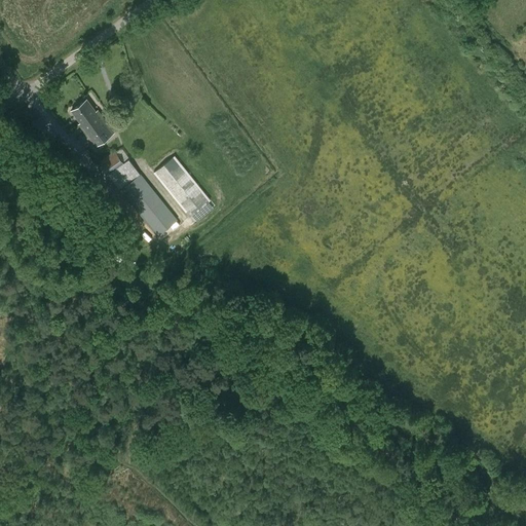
[(79,124),(82,128),(101,115),(98,111),(96,112),(86,100),(72,111),(80,123),(79,124)]
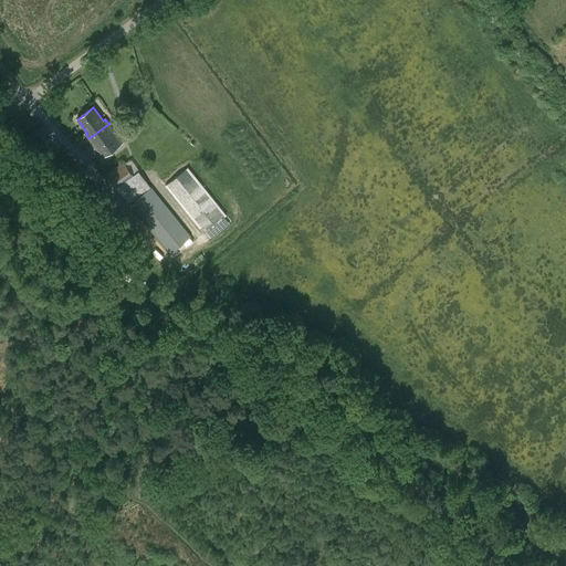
[(108,124),(88,138),(103,158),(123,144),(108,124)]
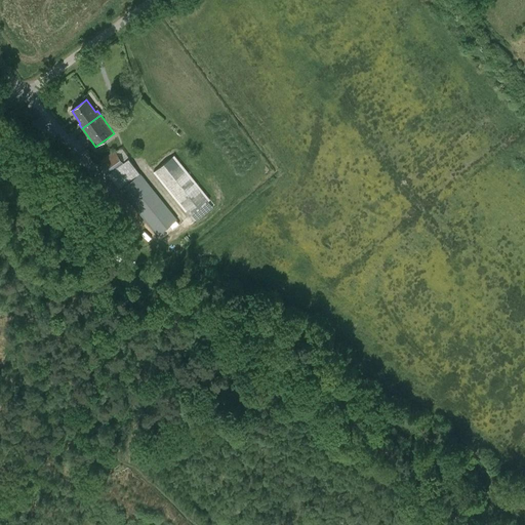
[(98,161),(119,189),(139,173),(128,158),(124,162),(115,150),(98,161)]
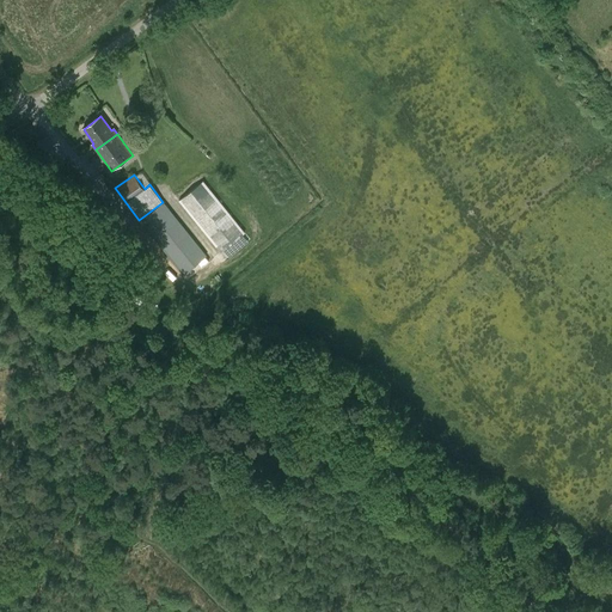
[(220,252),(222,250),(228,258),(249,242),(243,234),(244,233),(203,183),(178,201),(220,252)]
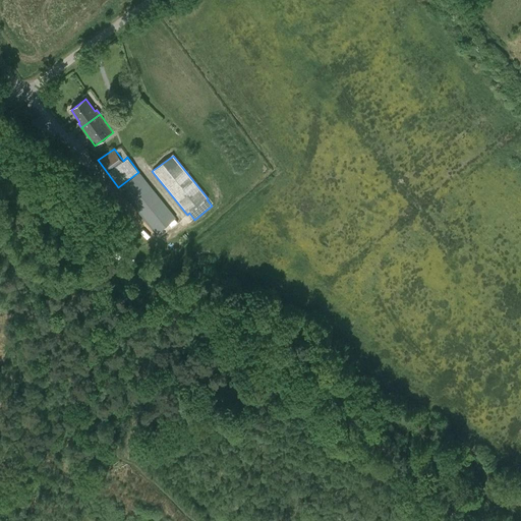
[(119,188),(157,233),(168,224),(171,228),(178,222),(175,219),(139,173),(119,188)]
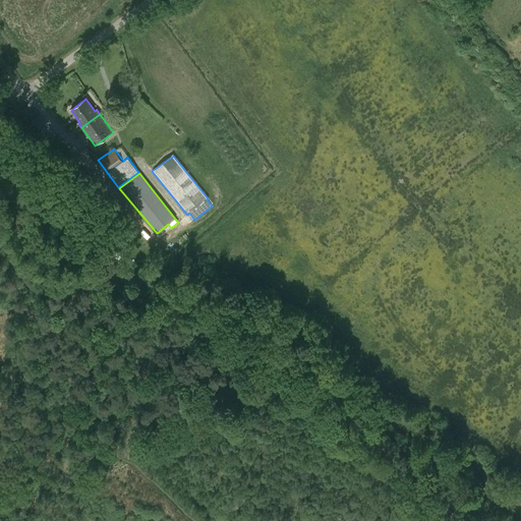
All buildings are outlined.
